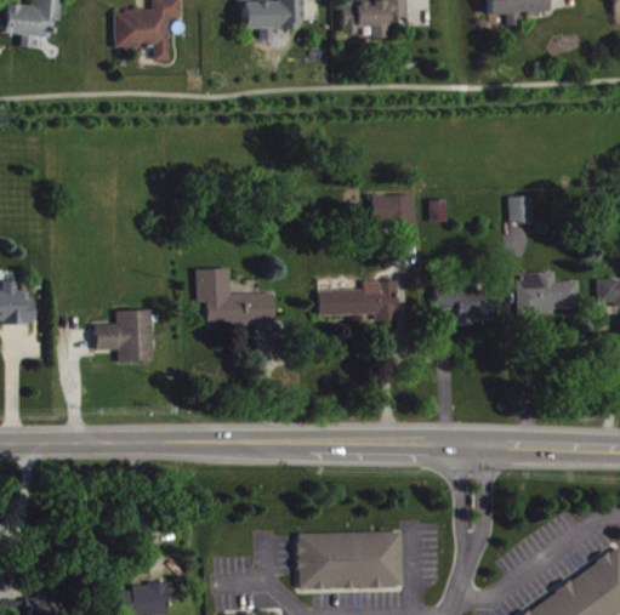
[(3,33),(21,34),(20,46),(32,46),(33,35),(50,36),(51,18),(60,20),(62,0),(34,0),(34,6),(4,5),(3,33)]
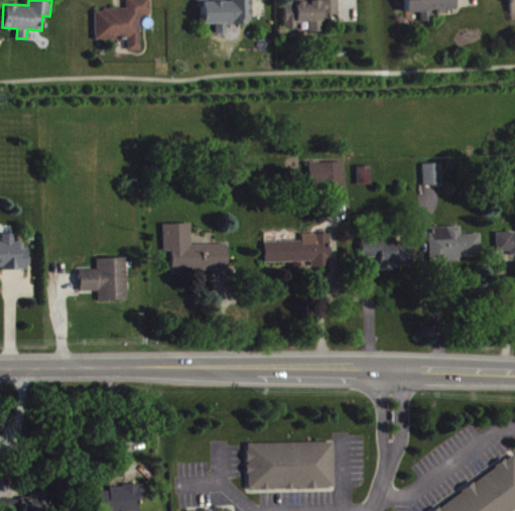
[(95,38),(127,37),(127,49),(140,49),(139,14),(150,14),(150,0),(126,0),(126,8),(95,9),(95,38)]
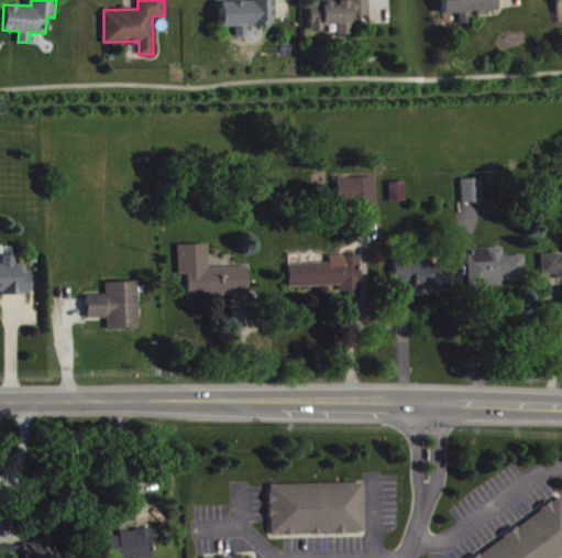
[(219,0),(219,25),(235,25),(235,35),(246,35),(248,25),(271,25),(271,0),(219,0)]
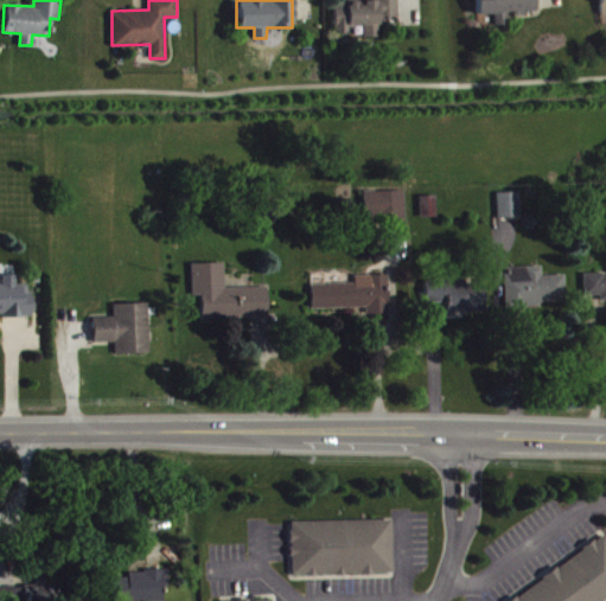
[(335,32),(350,32),(350,25),(363,25),(363,36),(380,36),(380,17),(397,16),(396,0),(376,0),(359,0),(346,0),(346,2),(335,2),(335,32)]
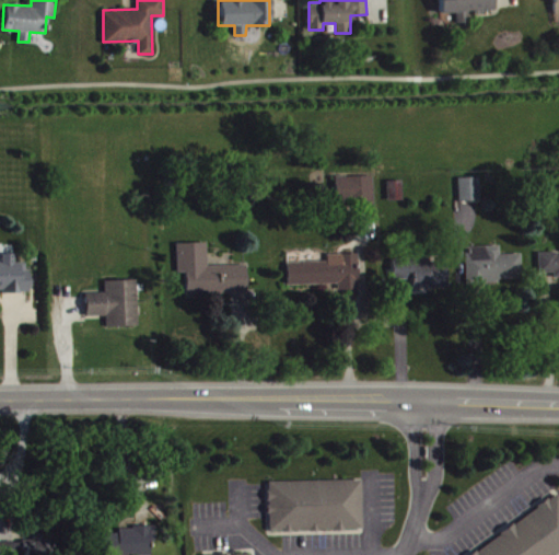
[(438,0),(439,13),(455,12),(456,22),(467,22),(466,12),(495,11),(493,0),(438,0)]
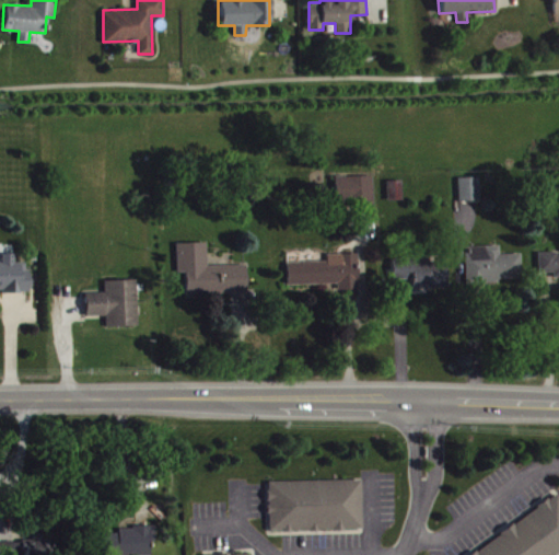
[(374,204),(374,174),(336,175),(337,205),(374,204)]
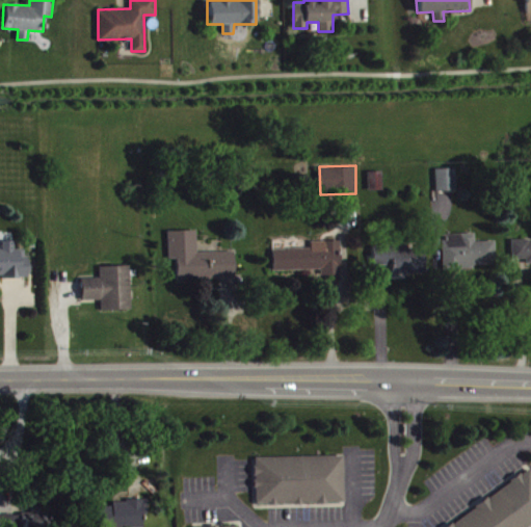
[(456,189),(456,167),(435,168),(436,190),(456,189)]
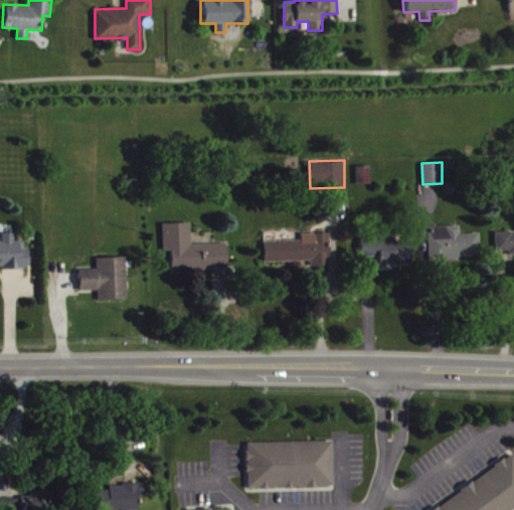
[(356,183),(371,183),(370,165),(356,165),(356,183)]
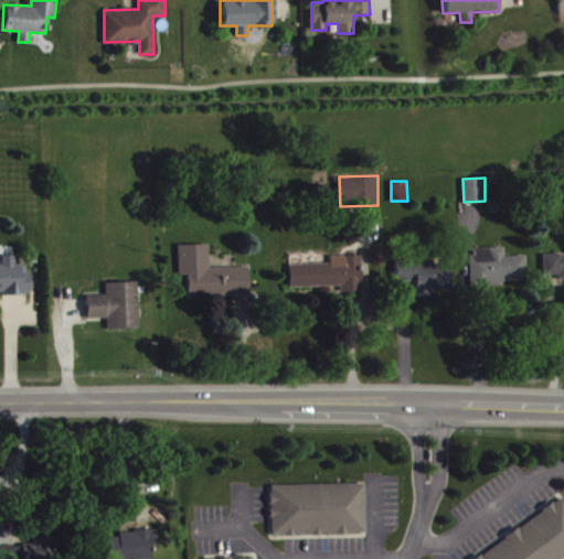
[(210,267),(209,244),(178,245),(179,273),(188,273),(188,297),(249,296),(248,266),(210,267)]
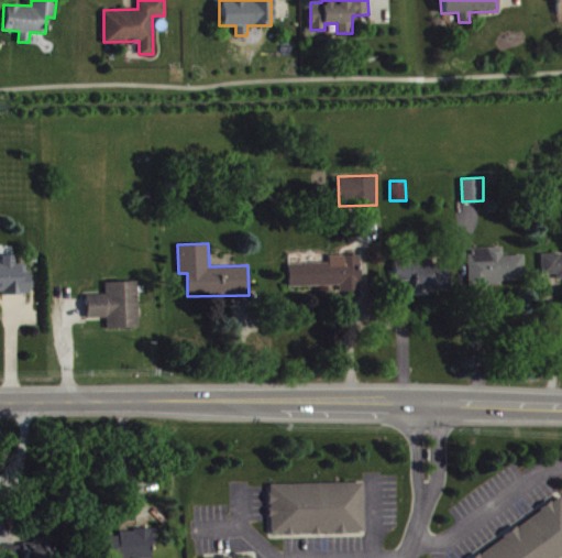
[(469,248),(470,283),(525,281),(524,253),(503,254),(503,247),(469,248)]
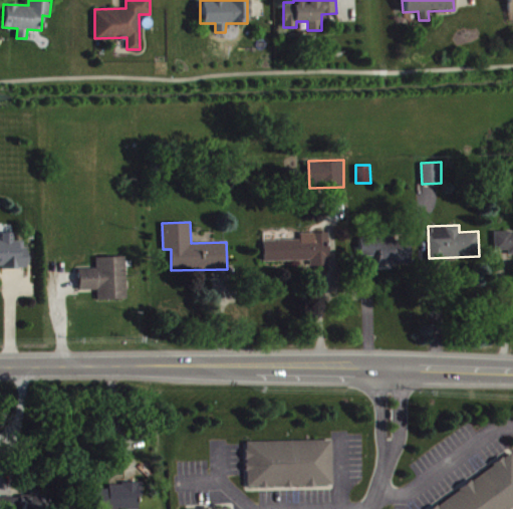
[(264,261),(309,260),(309,265),(329,264),(329,231),(300,232),(300,239),(263,240),(264,261)]
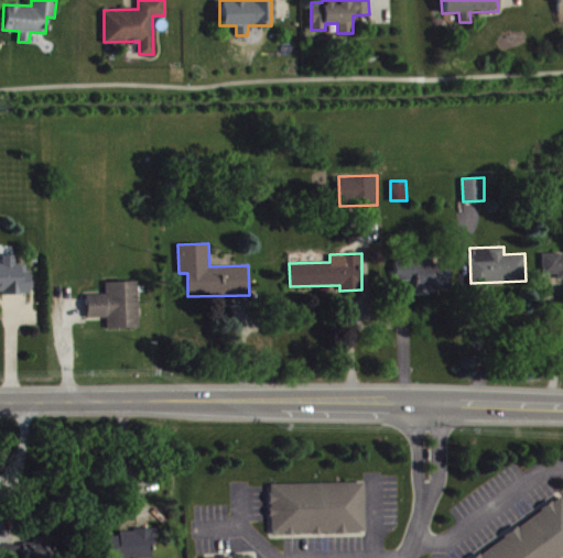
[(562,253),(542,254),(542,273),(558,273),(559,279),(562,277),(562,253)]
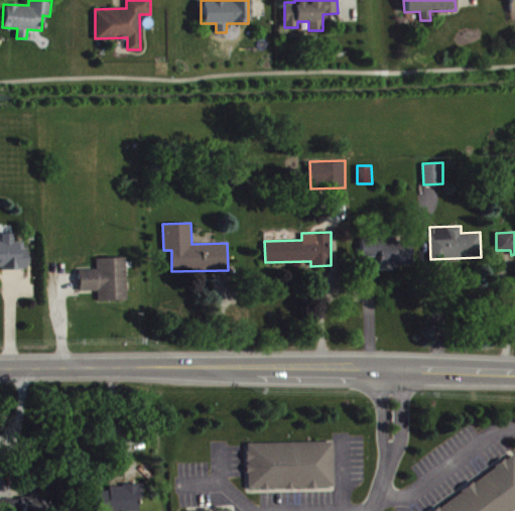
[(0,268),(26,268),(26,241),(13,241),(13,234),(2,234),(2,241),(0,240),(0,268)]
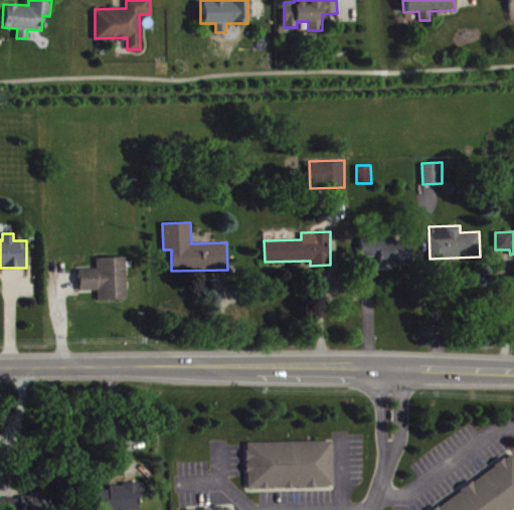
[(411,263),(410,235),(359,237),(360,256),(378,256),(379,264),(411,263)]
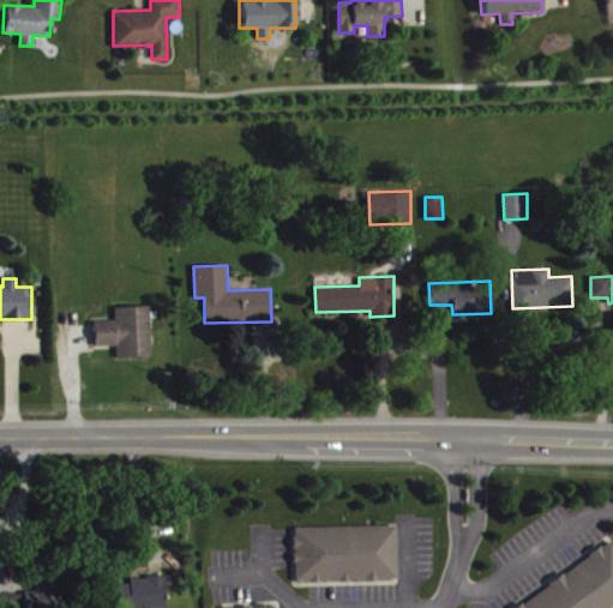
[(116,345),(116,357),(151,356),(150,306),(115,306),(115,319),(95,320),(95,347),(116,345)]
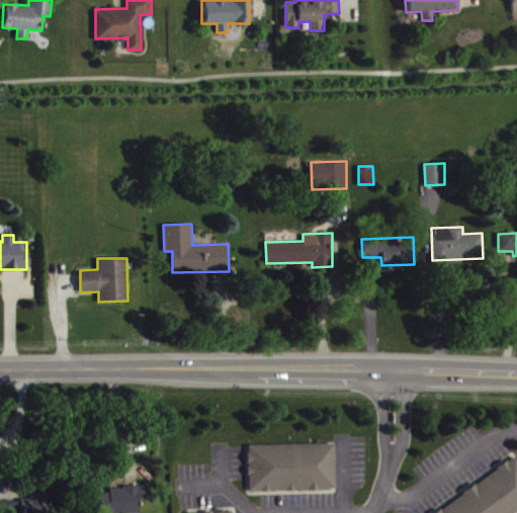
[(335,443),(248,444),(249,491),(336,489),(335,443)]
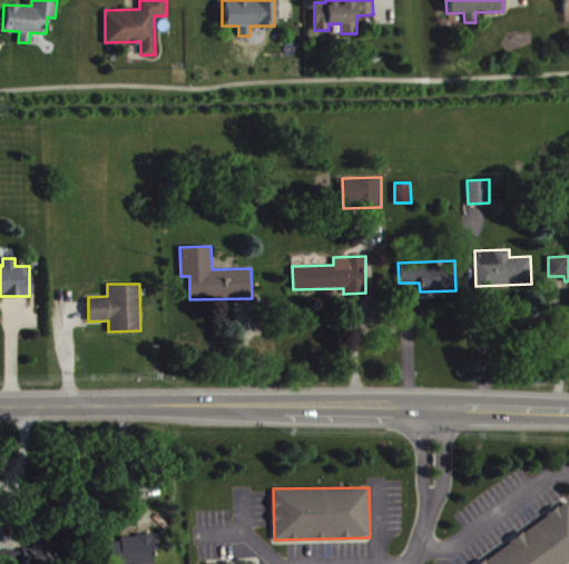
[(565,563),(568,562),(568,502),(476,563),(565,563)]
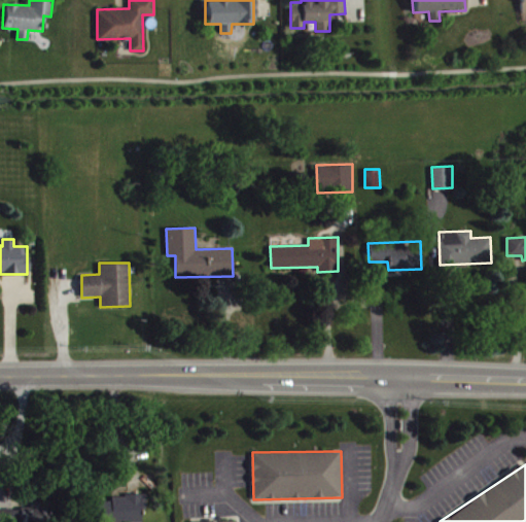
[(44,521),(47,521),(46,506),(10,508),(10,510),(0,510),(0,521),(24,521),(44,521)]
